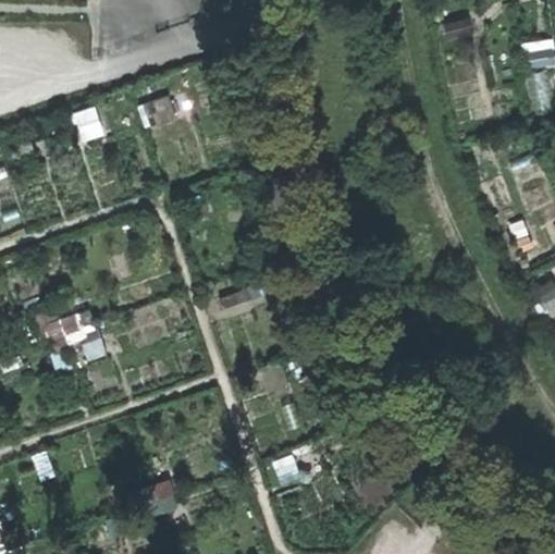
[(551,48),(526,52),(529,70),(554,65),(551,48)]
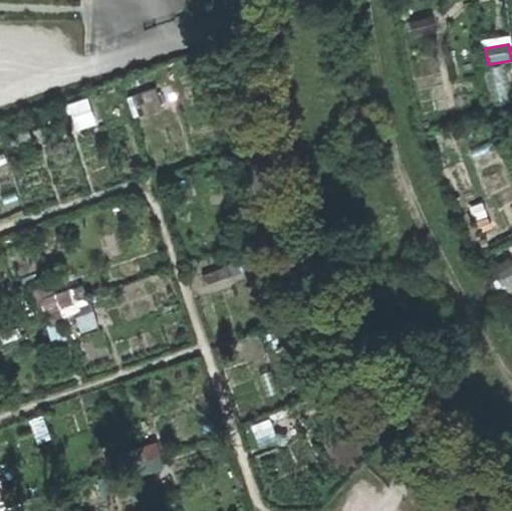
[(506,68),(492,69),(494,102),(508,101),(506,68)]
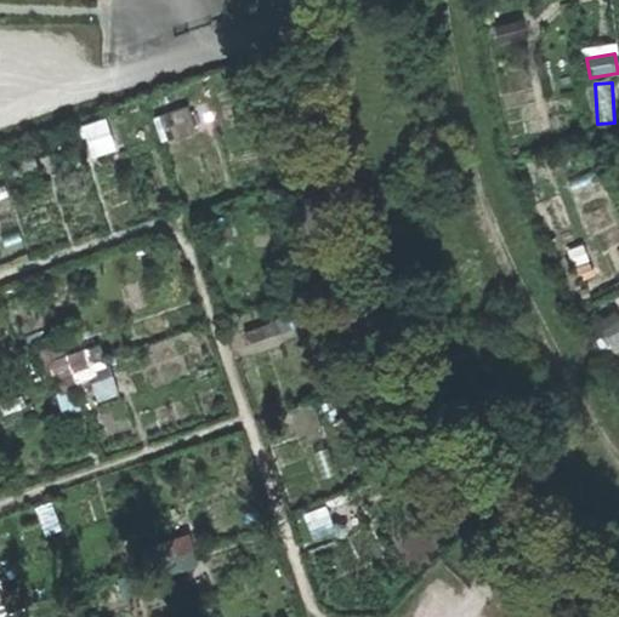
[(206,136),(197,103),(160,115),(170,147),(206,136)]
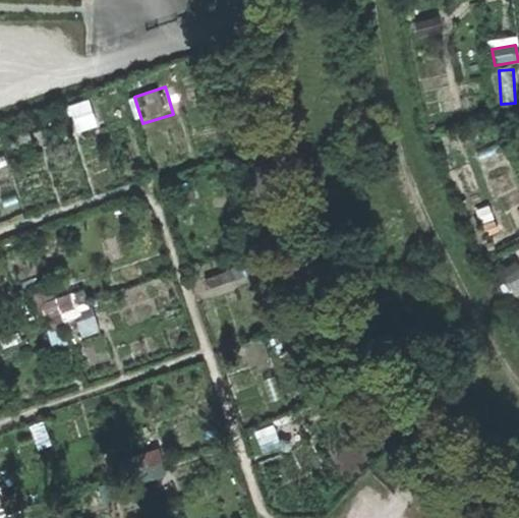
[(77,292),(35,296),(37,320),(79,315),(77,292)]
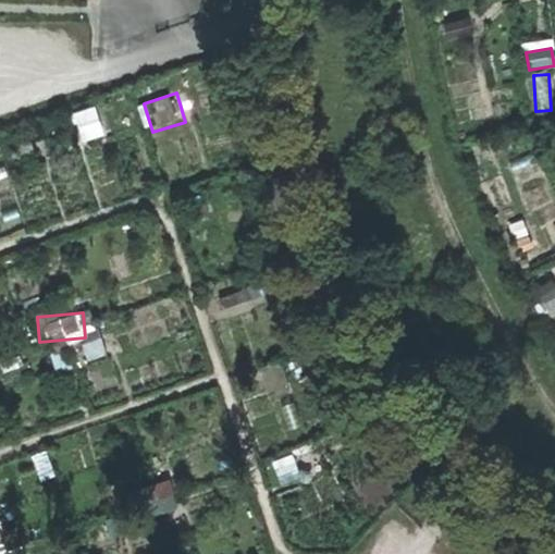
[(158,515),(175,507),(164,481),(147,488),(158,515)]
